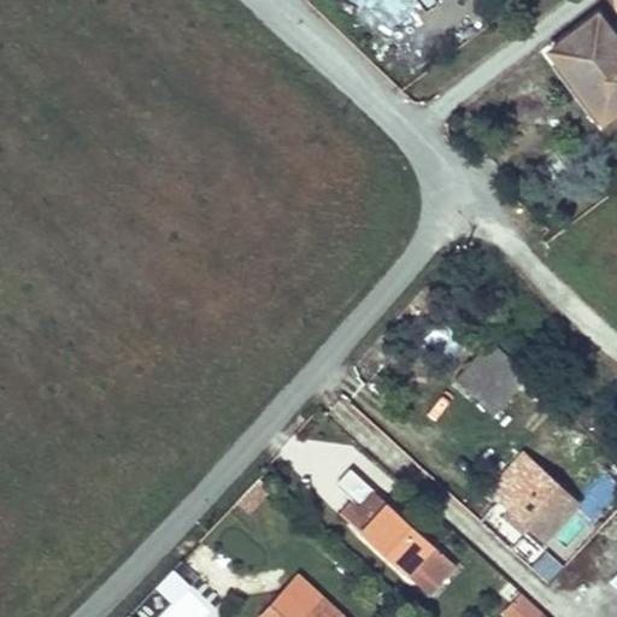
[(616,110),(616,43),(595,17),(547,53),(603,123),(616,110)]
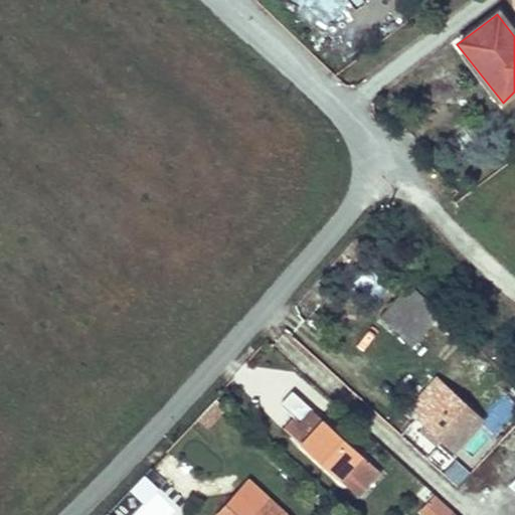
[(413,348),(438,317),(406,287),(380,317),(413,348)]
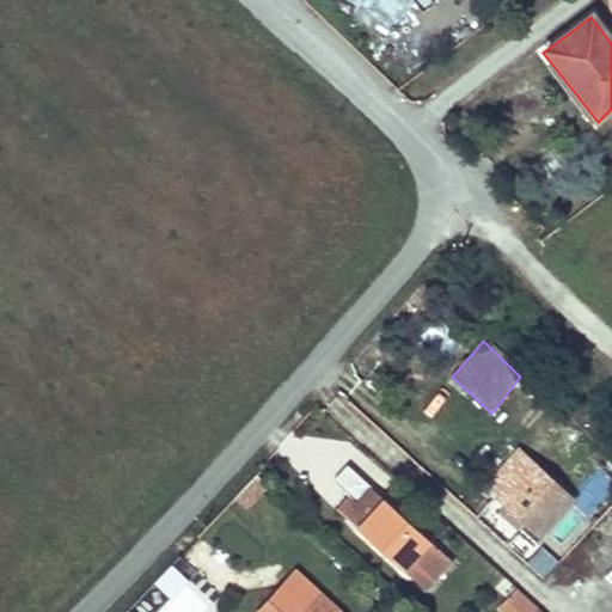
[(542,537),(571,502),(514,453),(489,484),(501,496),(497,501),(542,537)]
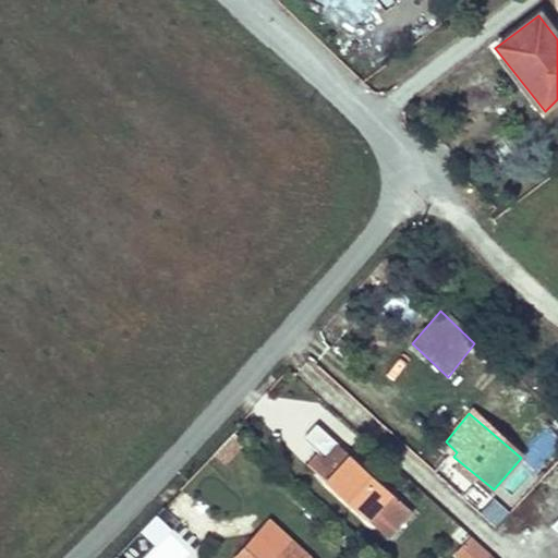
[(338,446),(317,426),(302,441),(317,456),(324,462),(338,446)]
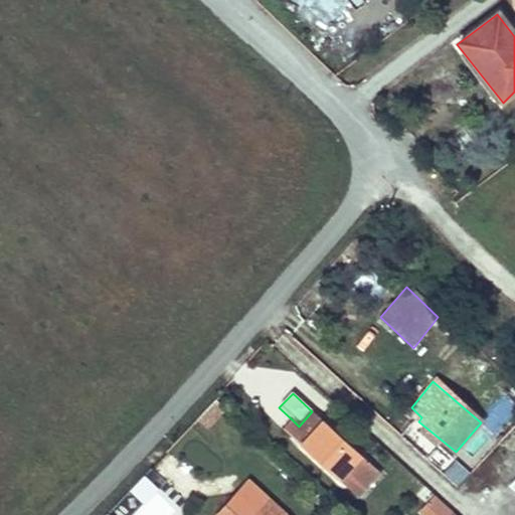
[(310,437),(323,420),(312,411),(299,426),(310,437)]
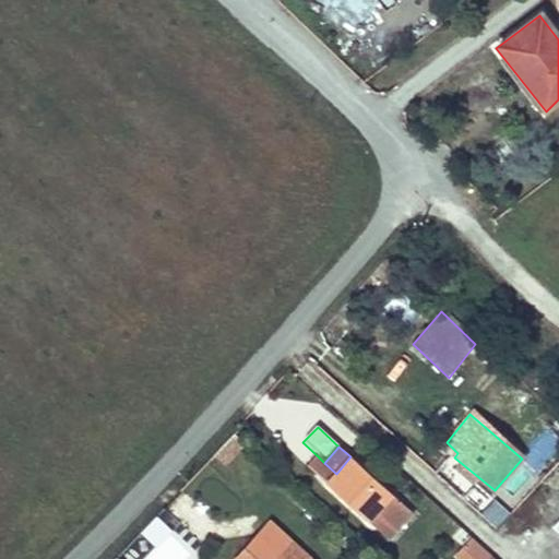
[(324,463),(318,456),(308,467),(326,485),(336,474),(324,463)]
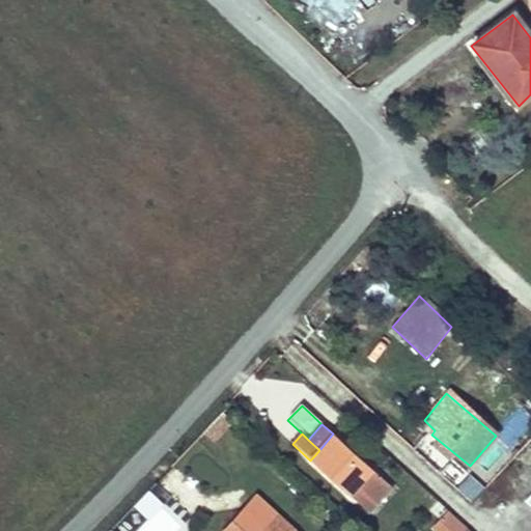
[(348,496),(372,470),(333,434),(319,450),(310,460),(348,496)]
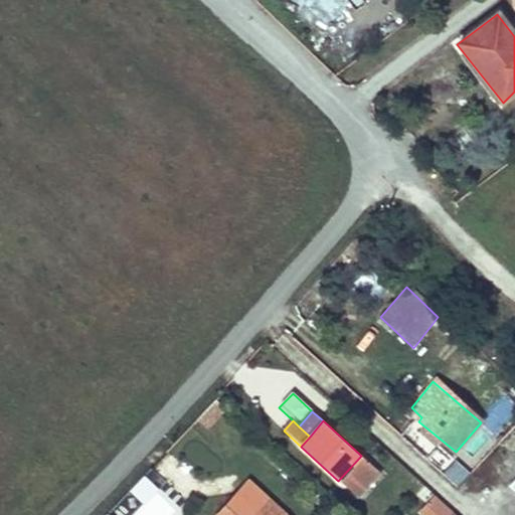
[(346,488),(368,463),(361,456),(338,481),(346,488)]
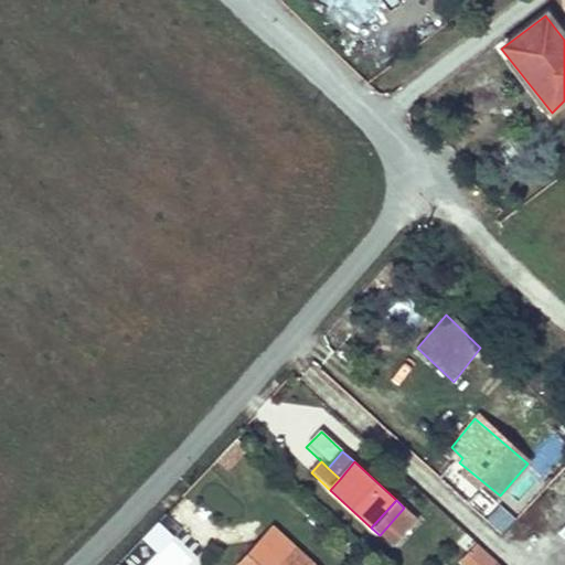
[(475,540),(456,560),(461,564),(492,564),(497,561),(475,540)]
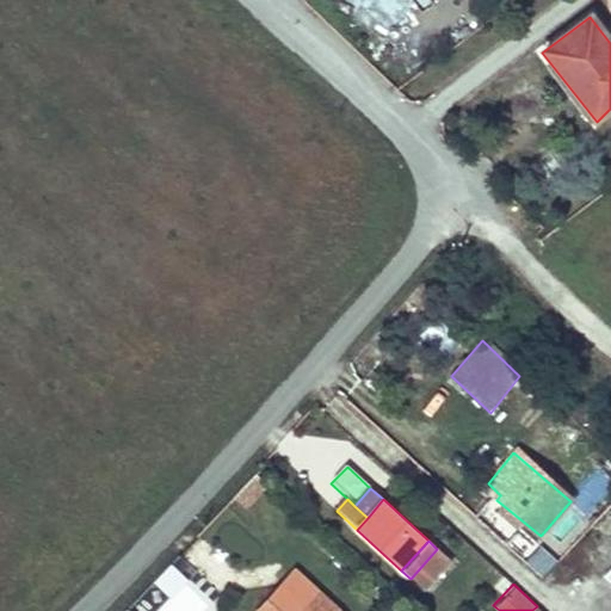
[(309,610),(282,587),(260,610),(309,610)]
